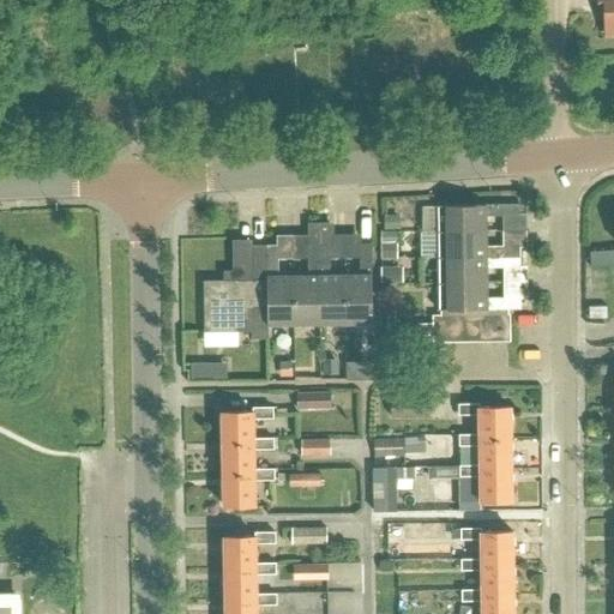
[(613,0),(597,0),(599,10),(605,8),(606,35),(613,34),(613,0)]
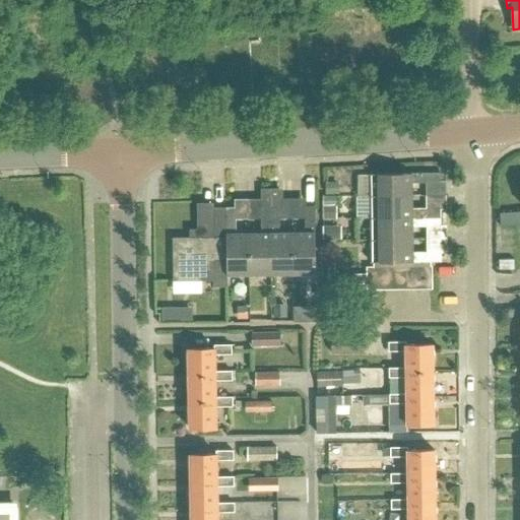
[(408,194),(408,181),(438,181),(438,172),(418,172),(418,171),(368,172),(368,194),(408,194)]
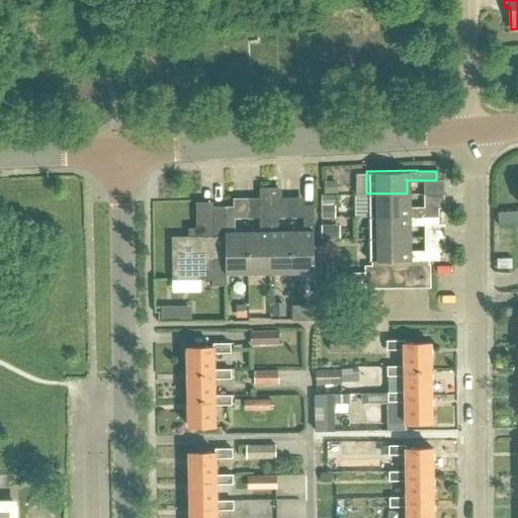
[(268,272),(290,272),(289,231),(278,231),(278,218),(278,187),(268,188),(268,272)]
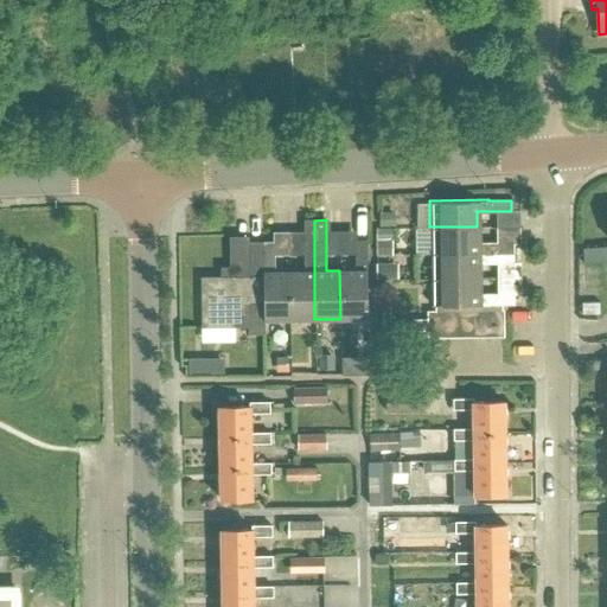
[(305,272),(288,272),(288,319),(314,319),(314,221),(304,221),(305,256),(305,272)]
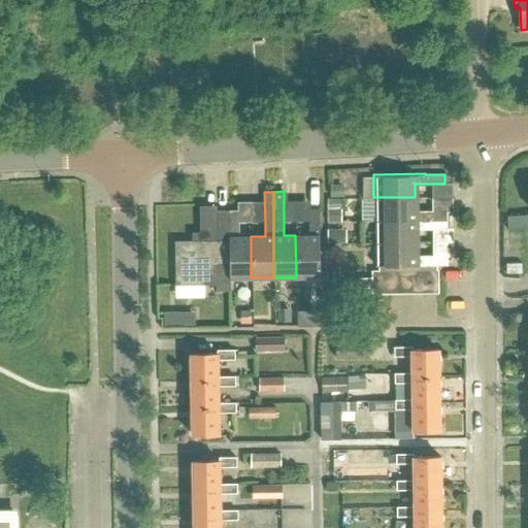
[(415,197),(373,197),(374,220),(446,219),(446,210),(415,210),(415,197)]
